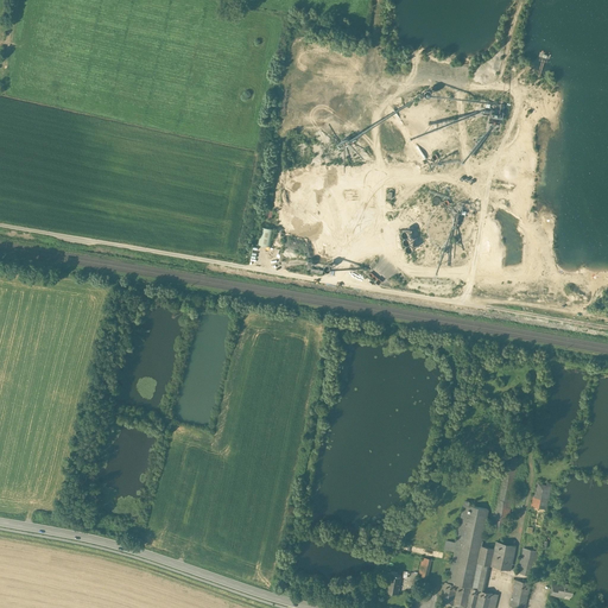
[(271,247),(274,229),(261,227),(258,245),(271,247)]
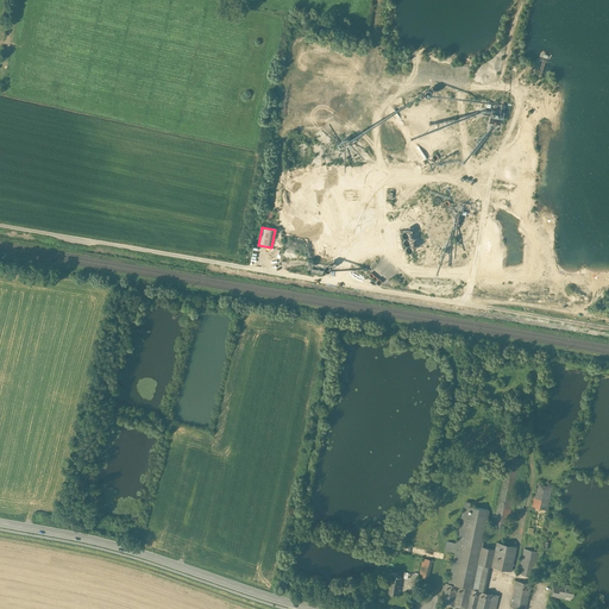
[(74,397),(57,393),(55,401),(73,405),(74,397)]
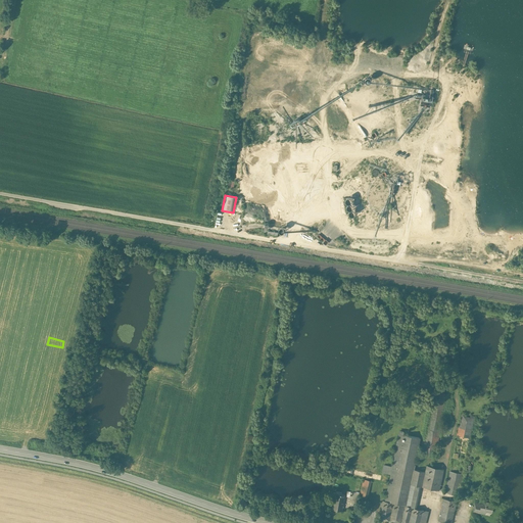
[(452,466),(463,468),(473,417),(463,415),(452,466)]
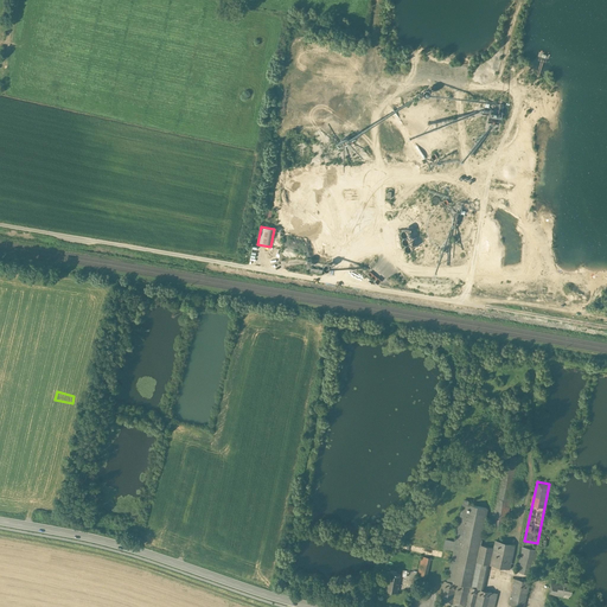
[(480,545),(487,509),(467,505),(468,500),(465,499),(455,542),(446,540),(443,549),(454,550),(447,581),(484,589),(489,566),(510,570),(516,544),(496,540),(493,548),(480,545)]
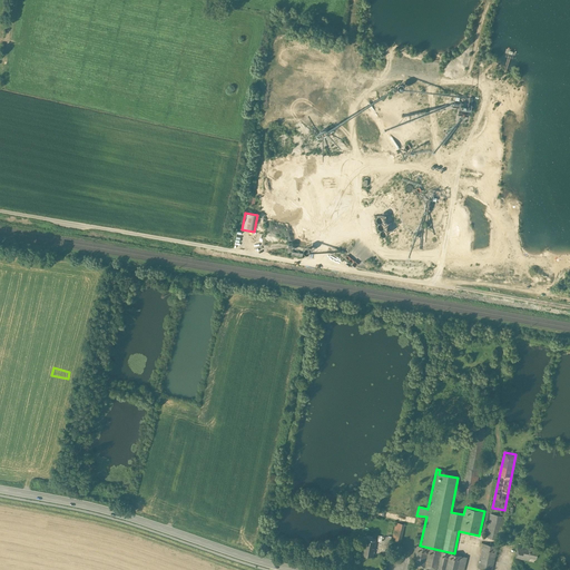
[(487,537),(499,539),(504,510),(492,508),(487,537)]
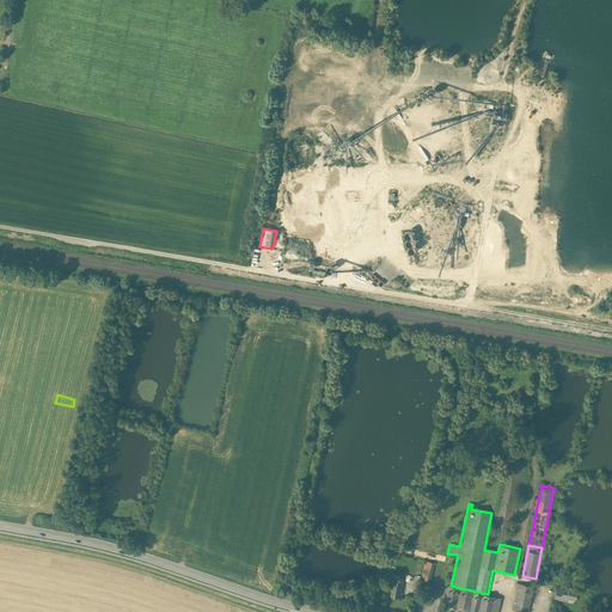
[(417,592),(429,595),(432,586),(429,585),(435,564),(426,562),(417,592)]
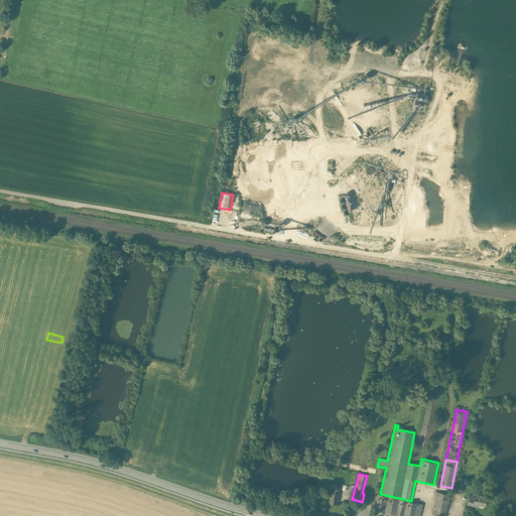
[(339,498),(340,498),(341,495),(340,495),(340,492),(331,491),(329,501),(335,502),(335,503),(337,504),(338,503),(339,498)]
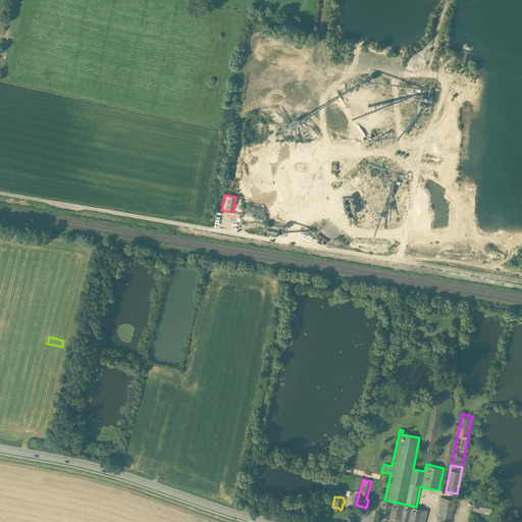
[(444,499),(438,520),(446,521),(451,521),(456,501),(444,499)]
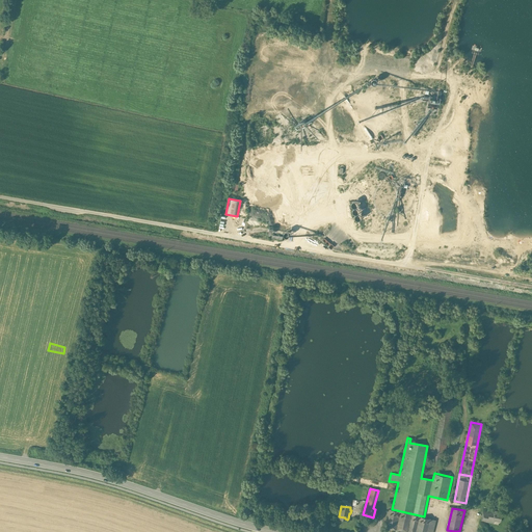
[(501,520),(503,510),(490,508),(489,512),(484,511),(482,521),(494,523),(495,519),(501,520)]
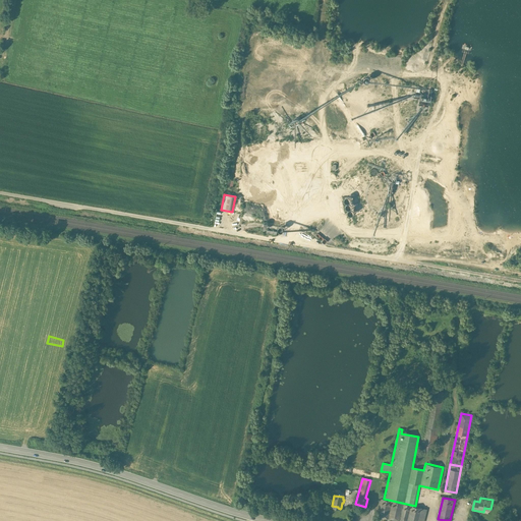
[(417,520),(423,520),(426,509),(415,506),(384,499),(380,499),(378,509),(379,509),(377,519),(387,520),(417,520)]
